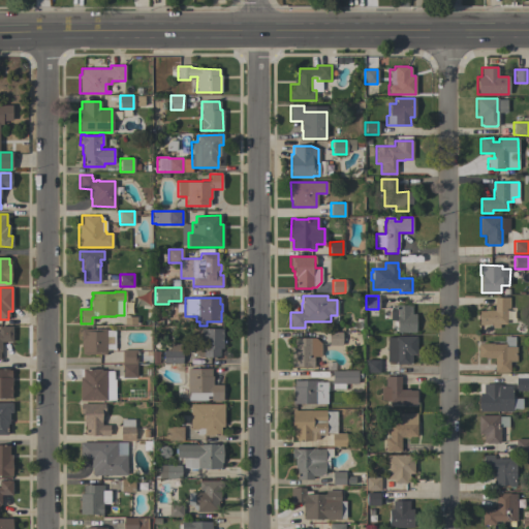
[(505,324),(499,324),(499,329),(492,329),(492,325),(478,325),(478,320),(476,320),(476,315),(478,315),(478,311),(485,311),(485,310),(494,310),(494,298),(509,298),(509,308),(505,309),(505,324)]
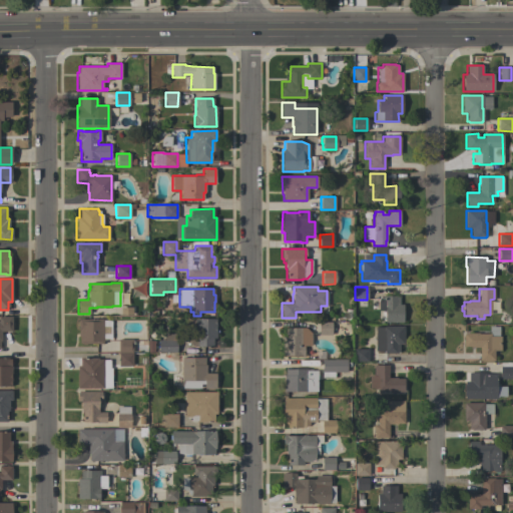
[(403,323),(385,322),(385,311),(378,311),(378,300),(383,300),(383,296),(399,296),(399,305),(403,305),(403,323)]
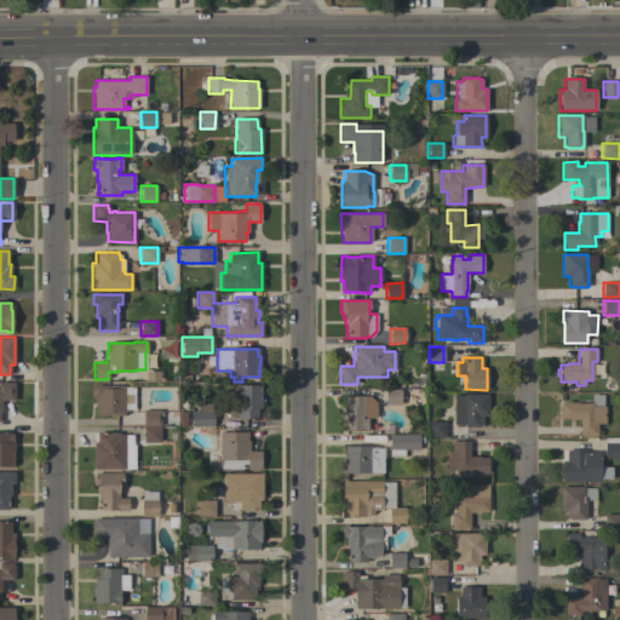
[(0,383),(15,383),(15,401),(1,401),(1,412),(0,412),(0,383)]
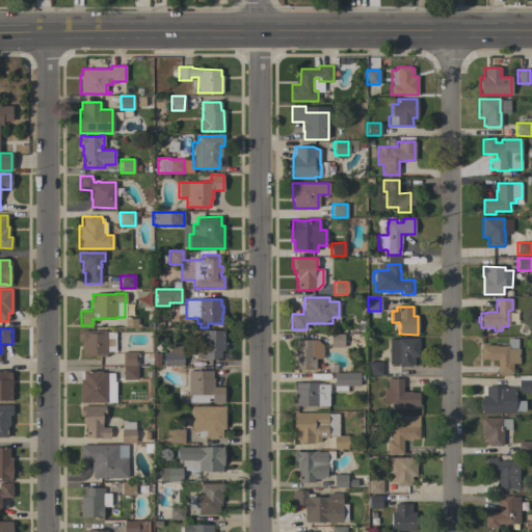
[(106,330),(106,356),(82,356),(82,348),(81,348),(81,330),(106,330)]
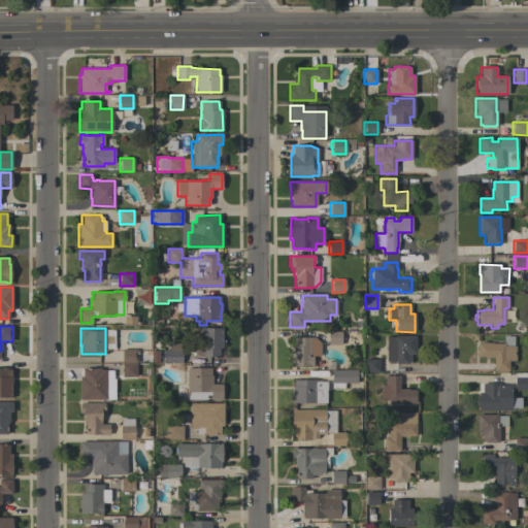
[(222,329),(222,339),(223,339),(222,349),(219,348),(219,357),(197,357),(197,347),(201,347),(202,328),(222,328),(222,329)]
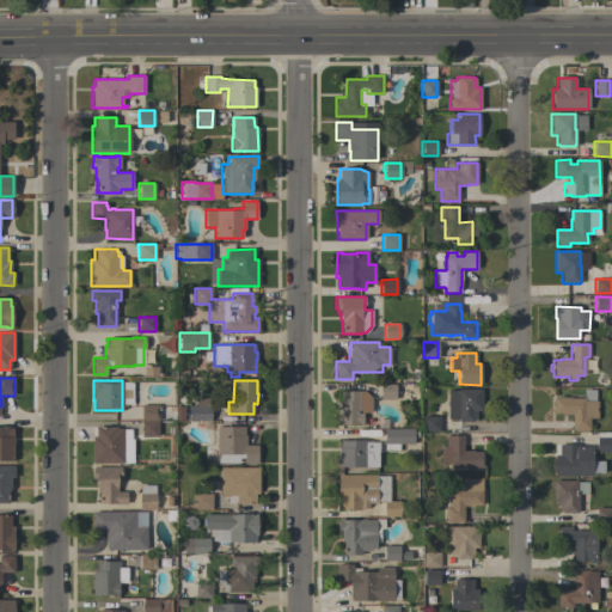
[(396,399),(380,399),(380,384),(396,384),(396,399)]
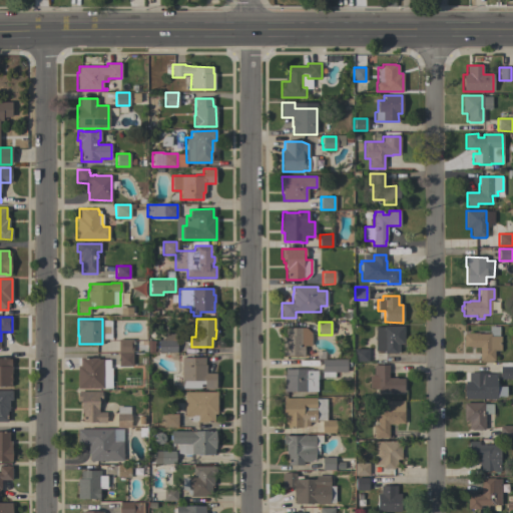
[(384,327),(384,326),(404,327),(404,344),(399,344),(399,353),(397,353),(397,354),(385,354),(385,351),(375,351),(375,327),(384,327)]
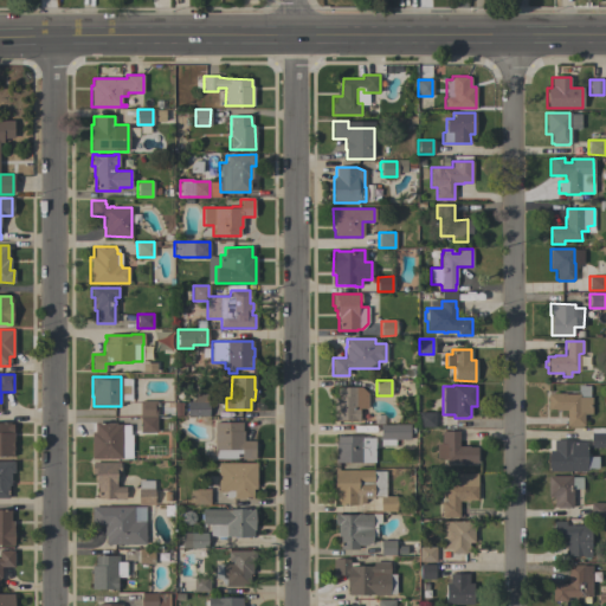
[(591,414),(584,414),(584,426),(566,426),(566,411),(556,411),(556,410),(548,410),(548,394),(549,394),(549,393),(565,393),(565,394),(579,394),(579,386),(590,386),(590,398),(591,398),(591,414)]
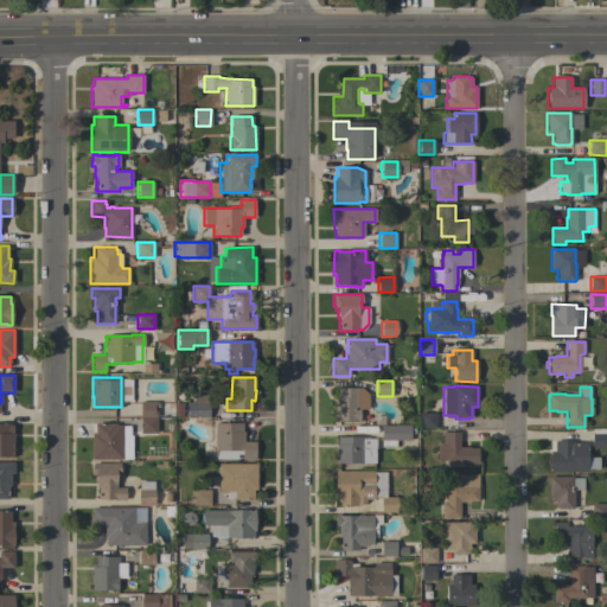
[(368,394),(368,409),(359,409),(359,415),(362,415),(362,417),(359,417),(359,422),(356,423),(356,421),(333,421),(333,397),(337,397),(337,388),(362,388),(368,394)]
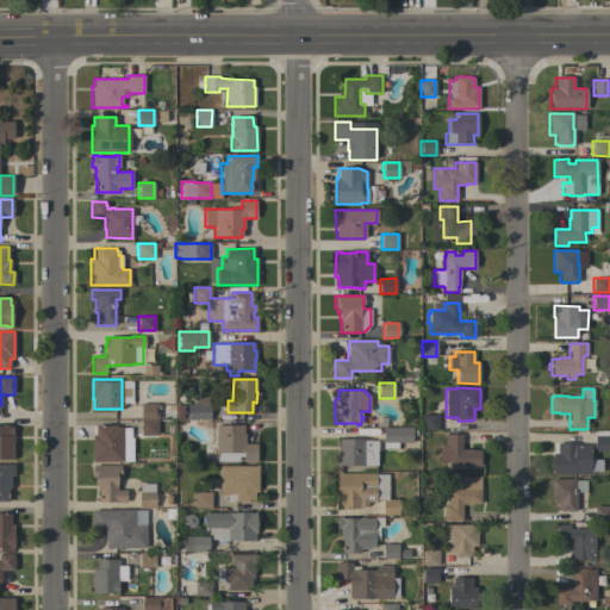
[(157,403),(157,410),(173,410),(173,418),(157,418),(157,419),(139,419),(139,403),(157,403)]
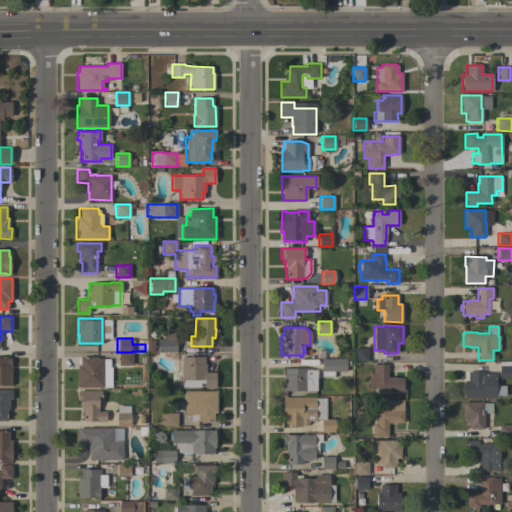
[(176,339),(176,352),(158,352),(158,339),(176,339)]
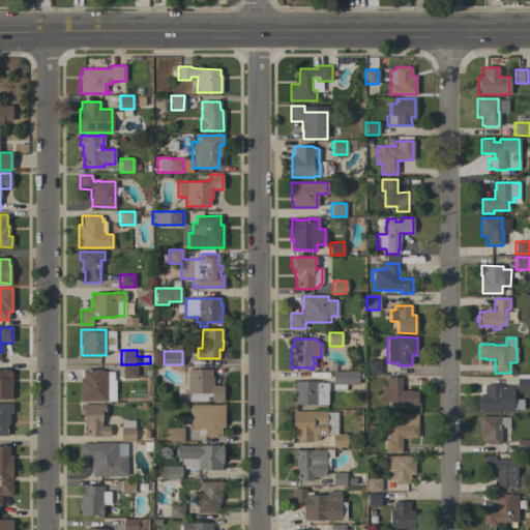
[(380,360),(380,374),(366,373),(366,360),(380,360)]
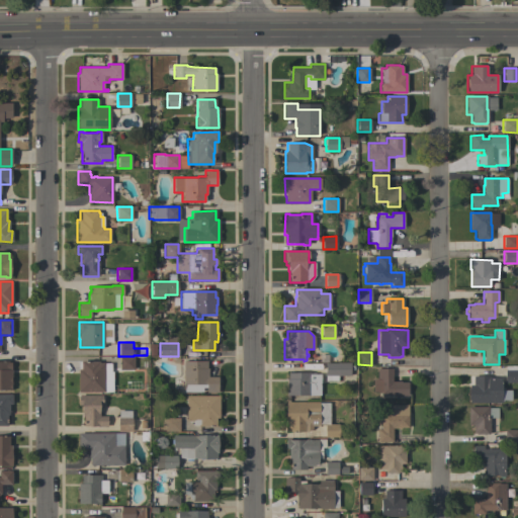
[(134,356),(134,369),(119,369),(119,356),(134,356)]
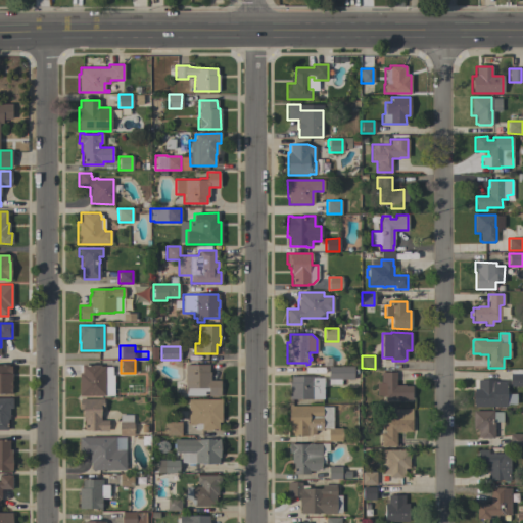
[(0,365),(8,365),(8,366),(10,366),(10,374),(11,374),(11,394),(0,394),(0,365)]
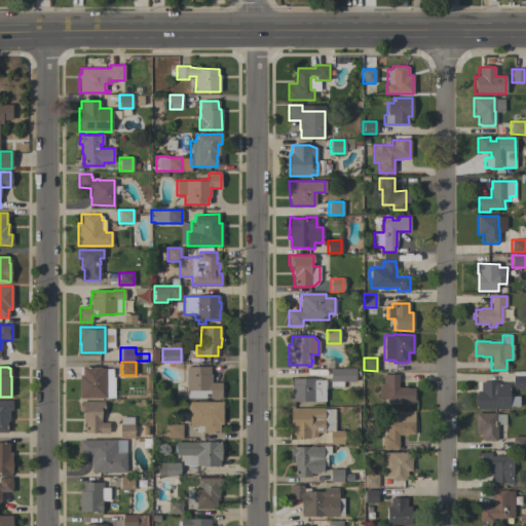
[(105,398),(79,398),(79,375),(82,376),(82,367),(101,367),(101,368),(106,368),(105,398)]
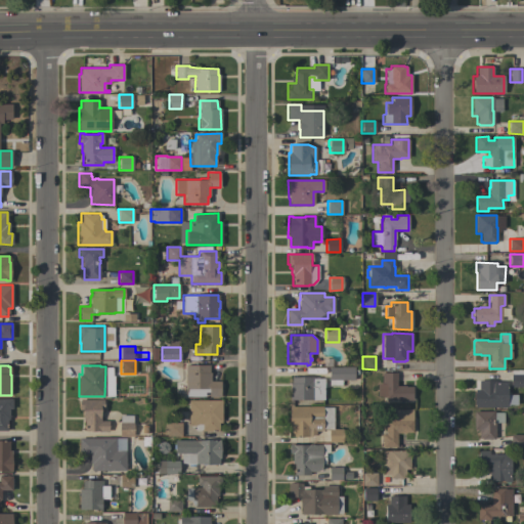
[(185,365),(209,365),(209,373),(210,373),(210,381),(220,381),(220,397),(209,397),(209,391),(205,391),(205,396),(186,396),(185,389),(185,365)]
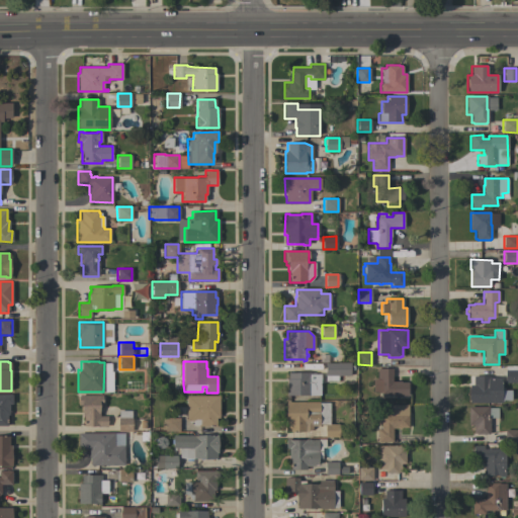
[(350,363),(350,375),(337,375),(337,381),(325,381),(325,363),(350,363)]
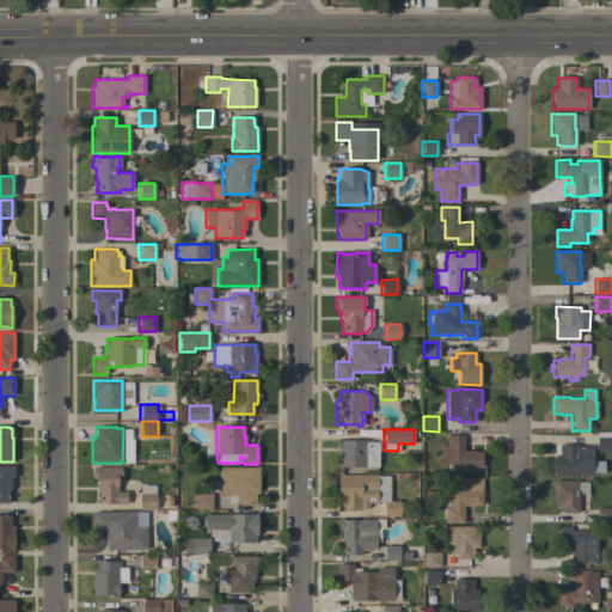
[(465,467),(465,466),(450,467),(450,463),(440,463),(440,448),(446,448),(445,436),(463,435),(463,451),(473,451),(473,452),(482,452),(482,467),(465,467)]
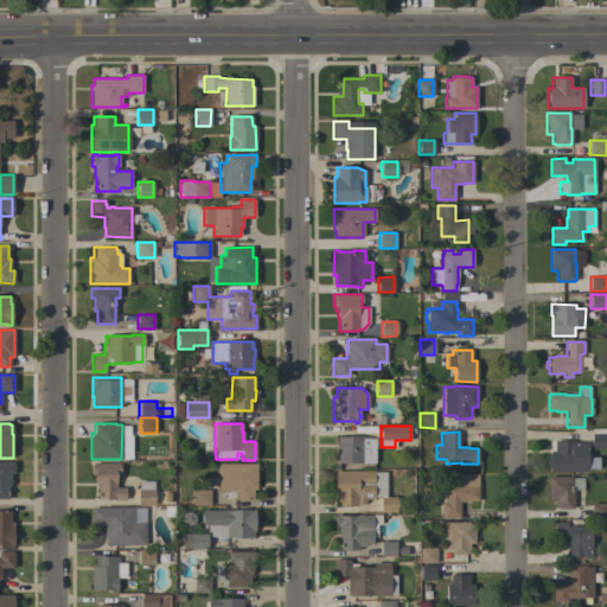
[(606,448),(592,448),(592,434),(606,434),(606,448)]
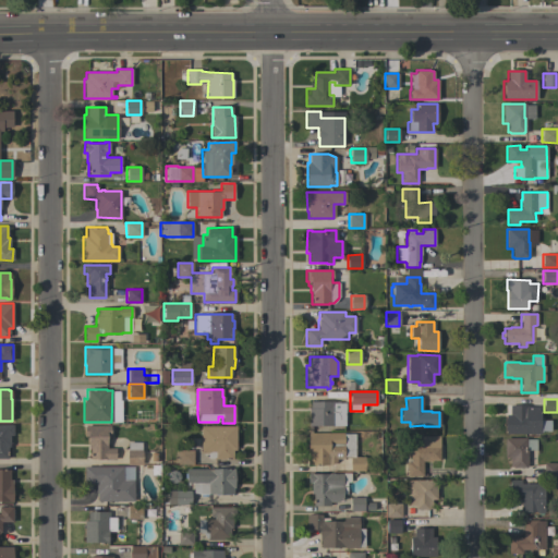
[(308,426),(308,409),(310,409),(310,402),(332,401),(332,403),(344,403),(344,426),(308,426)]
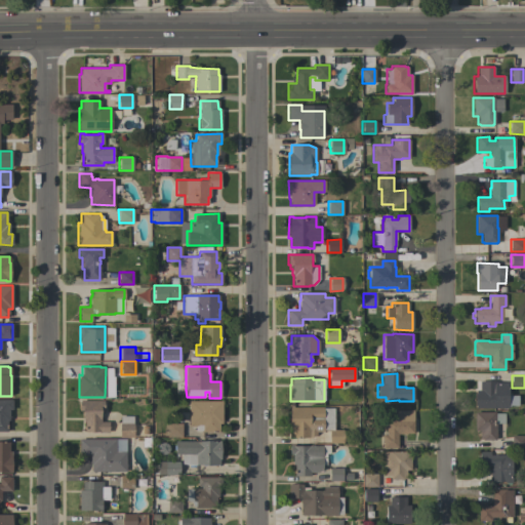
[(476,391),(479,390),(479,381),(495,381),(495,382),(508,382),(508,408),(476,408),(476,391)]
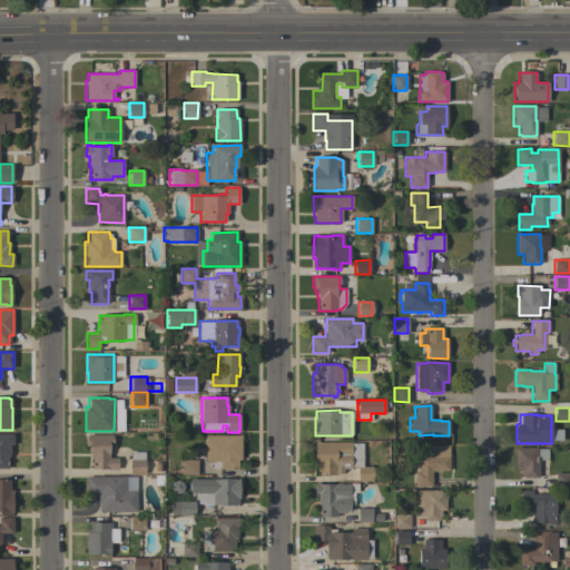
[(0,433),(13,434),(13,444),(10,444),(10,457),(8,457),(8,469),(0,469),(0,433)]
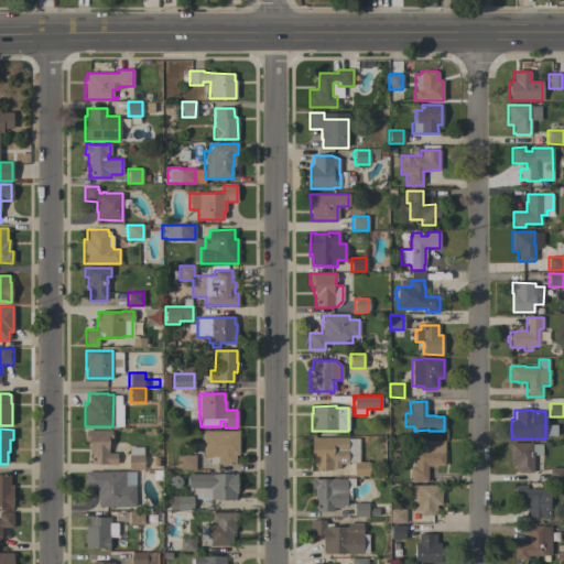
[(111,443),(108,443),(108,453),(117,453),(117,465),(106,465),(106,464),(90,464),(90,453),(89,453),(89,441),(86,441),(86,430),(111,430),(111,443)]
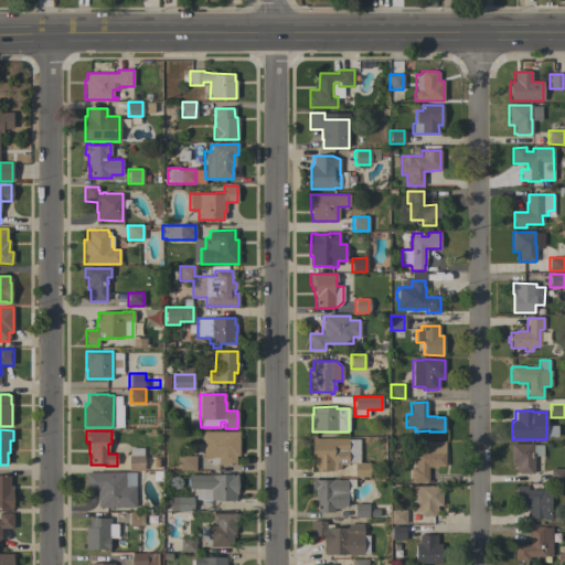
[(238,432),(238,456),(235,456),(235,465),(215,466),(215,464),(210,464),(210,459),(203,459),(203,432),(238,432)]
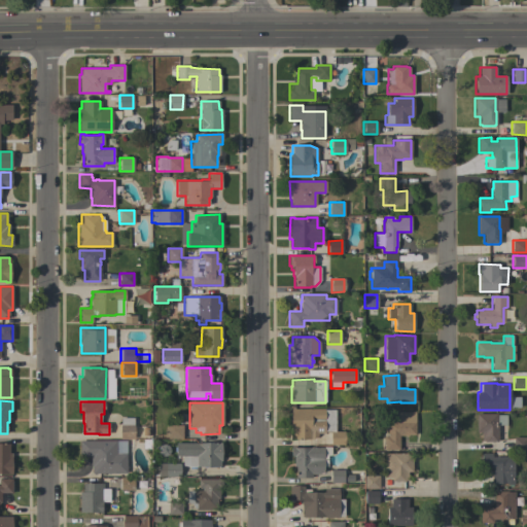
[(324,410),(335,410),(335,431),(344,431),(344,445),(330,445),(330,431),(324,431),(324,433),(317,433),(317,436),(314,440),(293,440),(293,431),(290,431),(290,409),(324,409),(324,410)]
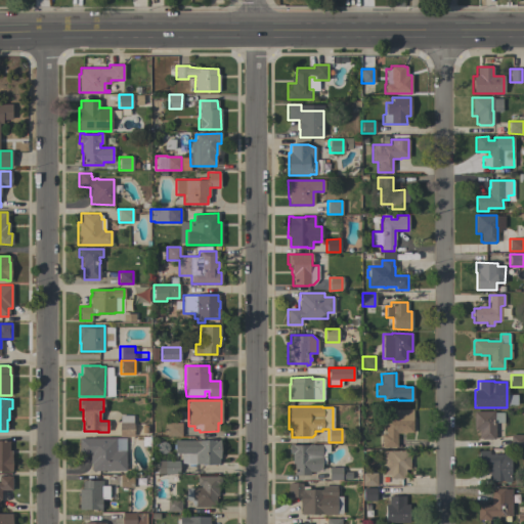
[(382,421),(382,409),(412,409),(412,433),(396,434),(397,447),(381,447),(381,434),(385,434),(385,421),(382,421)]
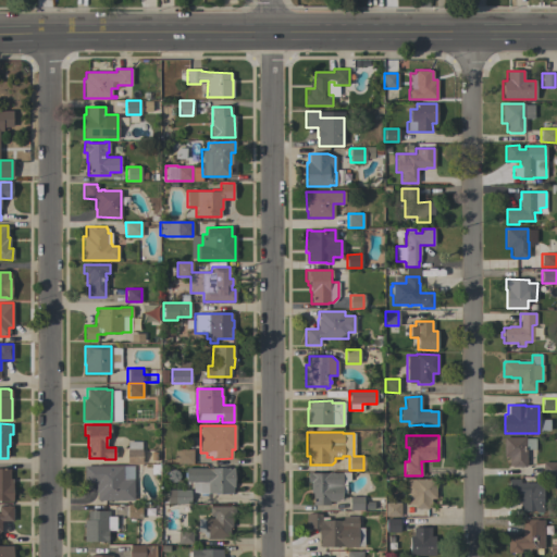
[(525,437),(525,438),(534,438),(535,449),(525,449),(525,466),(525,467),(511,467),(511,466),(508,466),(508,457),(504,457),(504,437),(525,437)]
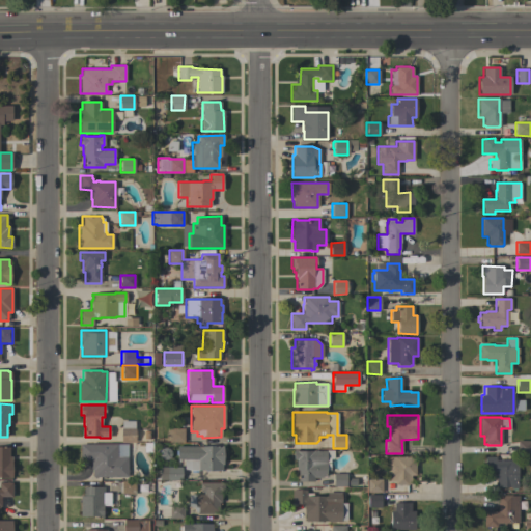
[(135,442),(120,442),(121,420),(135,421),(135,429),(135,442)]
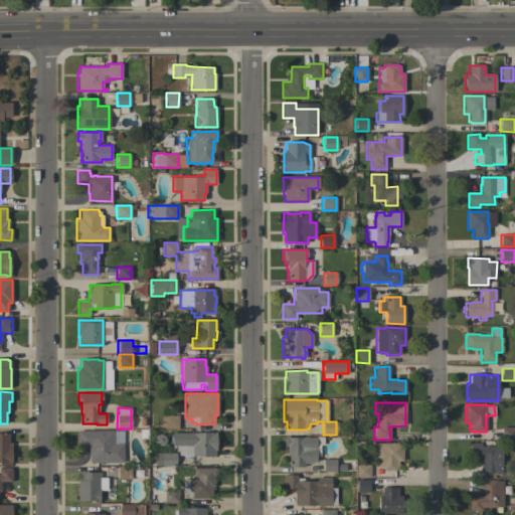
[(178,428),(164,428),(164,415),(178,415),(178,428)]
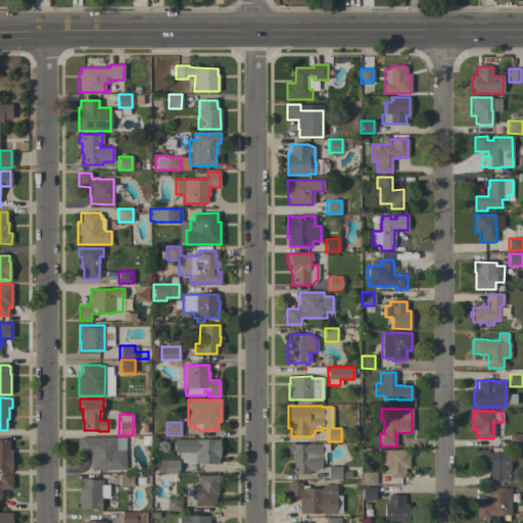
[(522,446),(510,446),(510,434),(522,434),(522,446)]
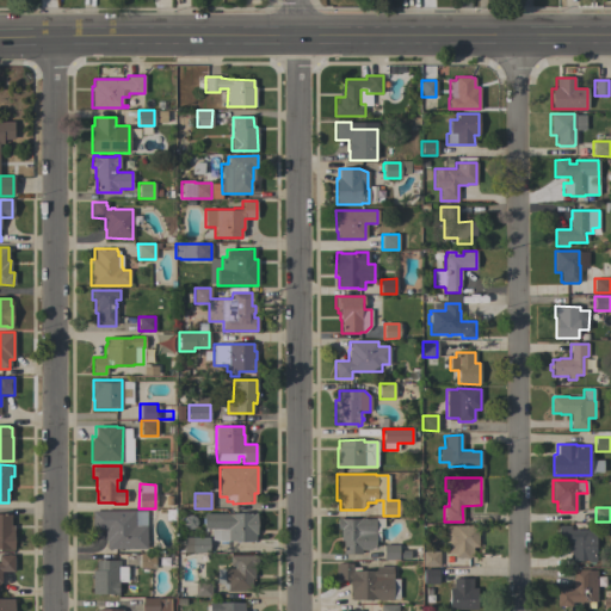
[(134,511),(134,513),(146,513),(146,549),(106,549),(106,539),(105,539),(105,529),(92,529),(92,511),(134,511)]
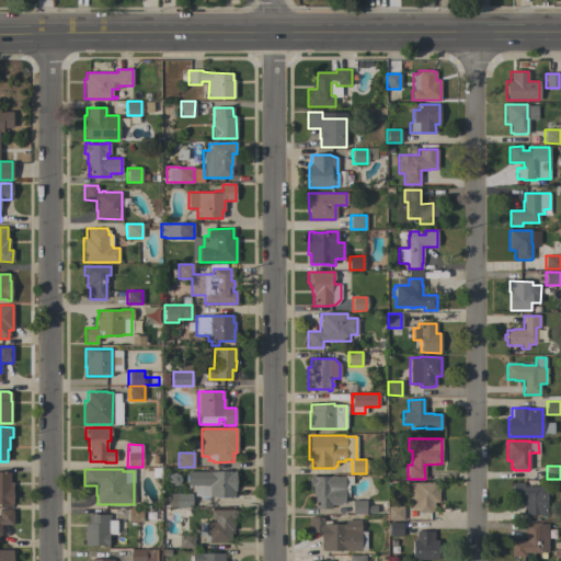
[(233,471),(236,471),(236,491),(235,491),(235,497),(203,497),(194,495),(194,485),(187,485),(187,471),(233,471)]
